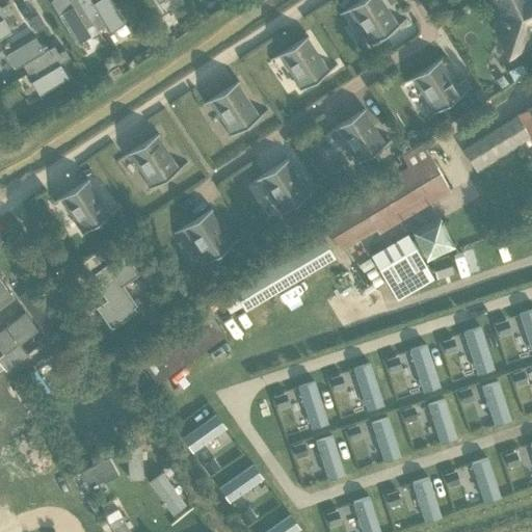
[(76,44),(90,36),(86,28),(94,24),(79,0),(52,0),(50,2),(58,16),(76,44)]
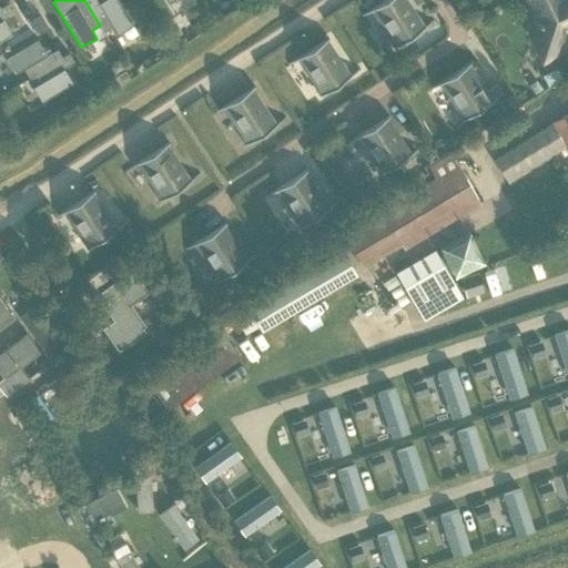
[(84,0),(100,26),(103,32),(113,27),(118,34),(133,26),(117,0),(84,0)]
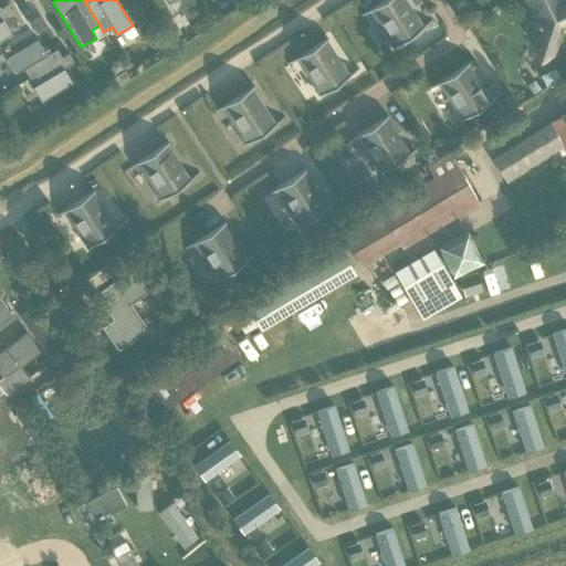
[(384,0),(360,16),(362,17),(373,10),(395,44),(391,46),(392,48),(432,21),(432,20),(421,28),(402,0),(384,0)]
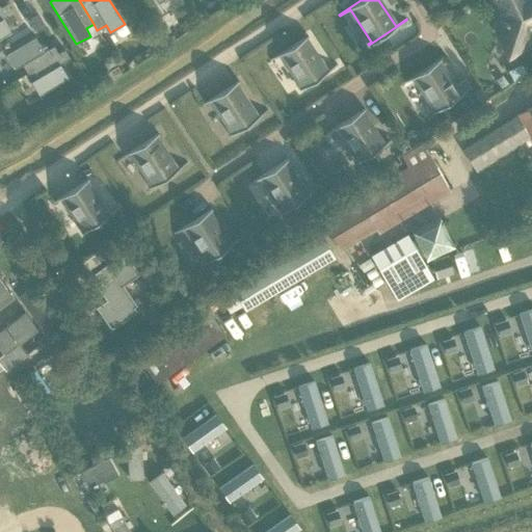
[(531,0),(493,0),(502,19),(498,31),(506,47),(508,51),(528,42),(531,29),(531,0)]
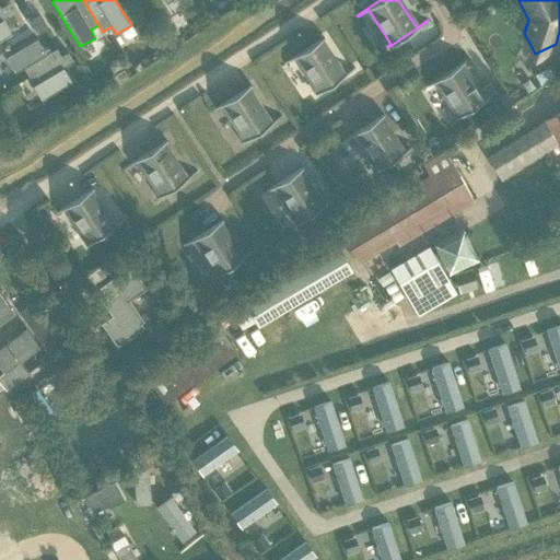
[(0,9),(0,41),(11,35),(8,26),(16,20),(7,4),(0,9)]
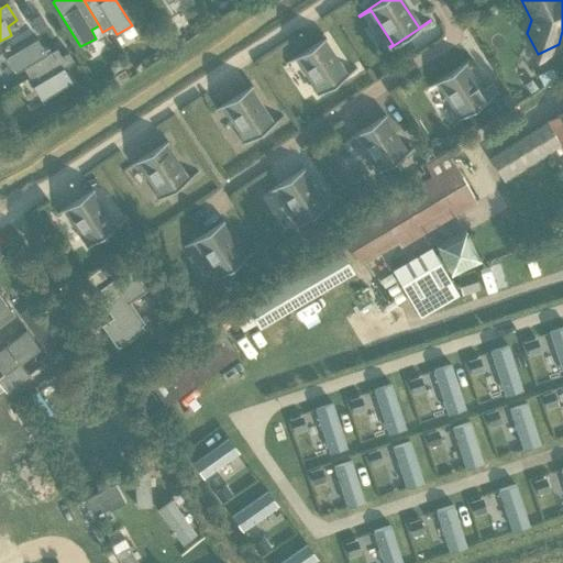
[(326,37),(285,64),(286,65),(297,58),(319,92),(316,95),(317,96),(357,69),(356,68),(345,76),(322,41),(326,39),(326,37)]
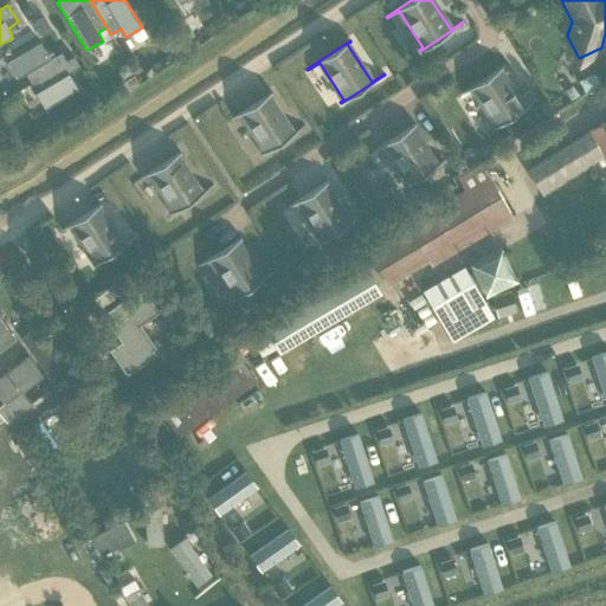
[(26,75),(31,84),(66,62),(62,52),(50,59),(42,43),(7,63),(15,78),(26,75)]
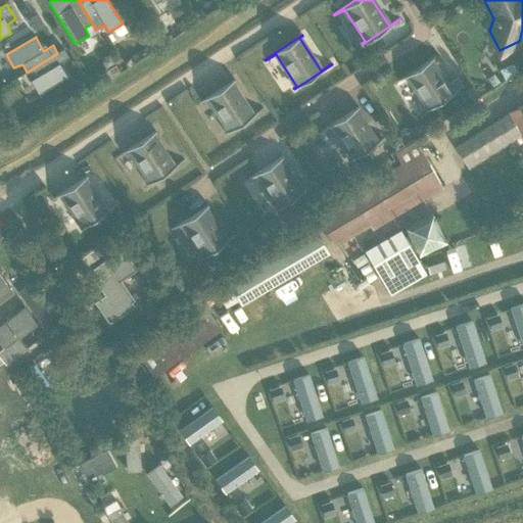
[(57,53),(27,73),(26,73),(30,81),(31,81),(39,94),(67,78),(59,63),(68,57),(63,49),(57,53)]
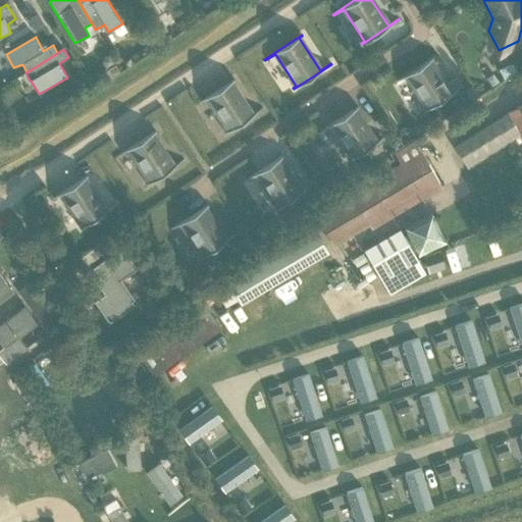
[(105,56),(103,61),(106,66),(113,62),(109,54),(105,56)]
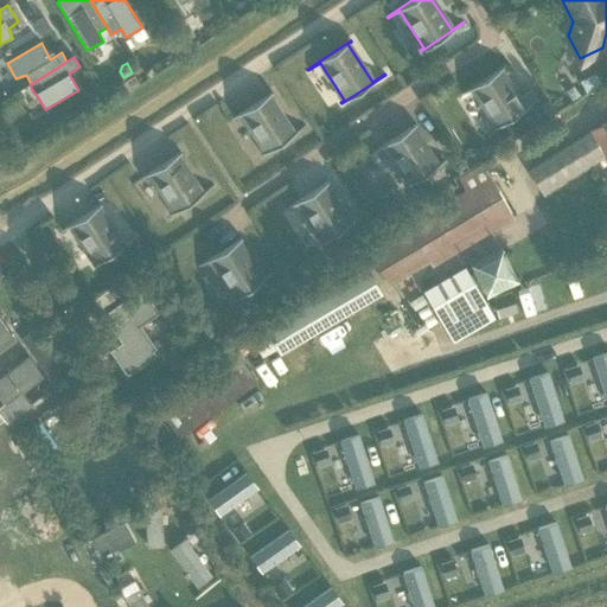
[(503,68),(459,95),(460,96),(472,89),(497,126),(493,128),(493,129),(537,102),(536,101),(524,108),(500,71),(504,69),(503,68)]
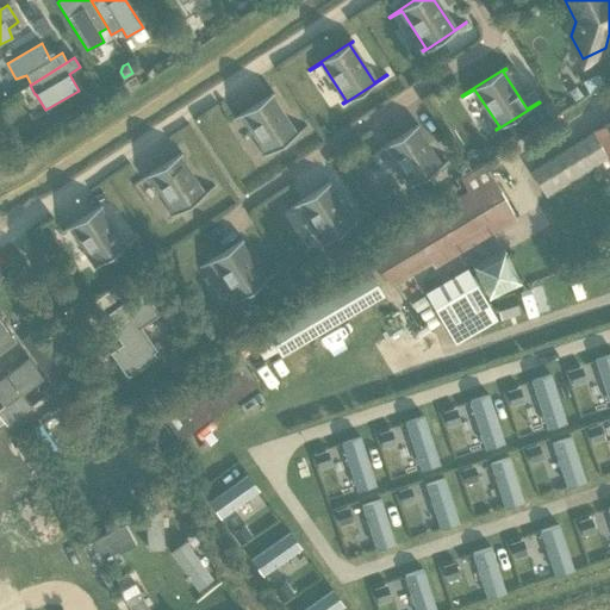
[(273,93),(229,122),(230,123),(242,116),(266,153),(262,155),(263,156),(307,128),(306,126),(294,135),(269,97),(273,94),(273,93)]
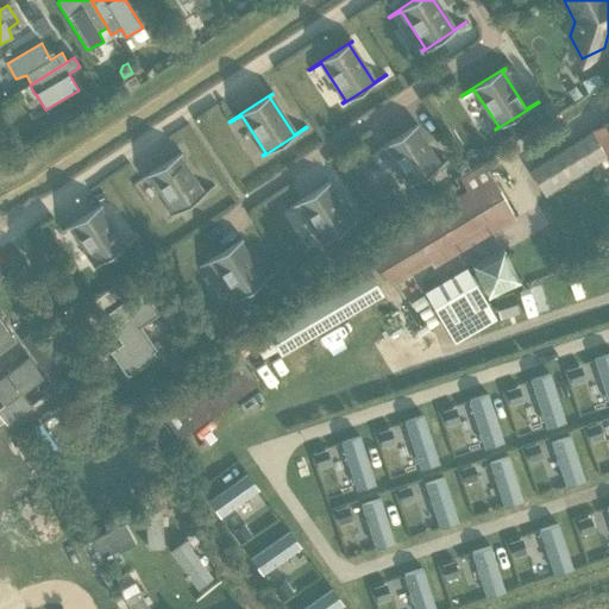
[(416,125),(374,154),(374,155),(385,146),(410,183),(407,186),(408,188),(451,159),(450,158),(438,165),(414,129),(418,126),(416,125)]
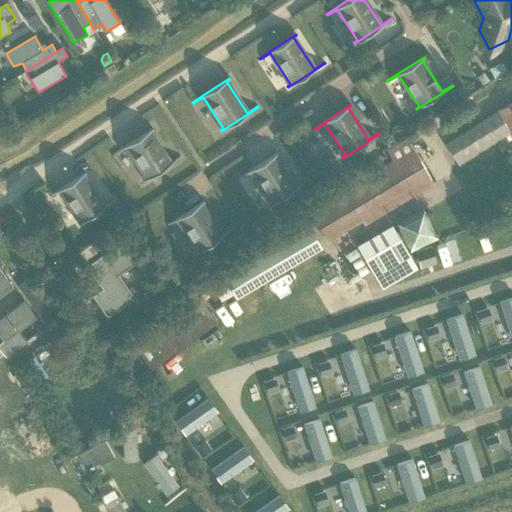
[(511,137),(511,105),(504,109),(498,113),(507,130),(511,137)]
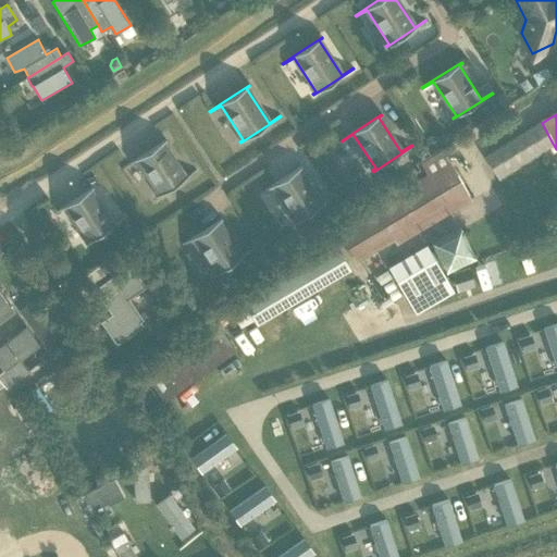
[(535,126),(485,157),(498,178),(540,153),(537,150),(552,141),(542,123),(535,126)]
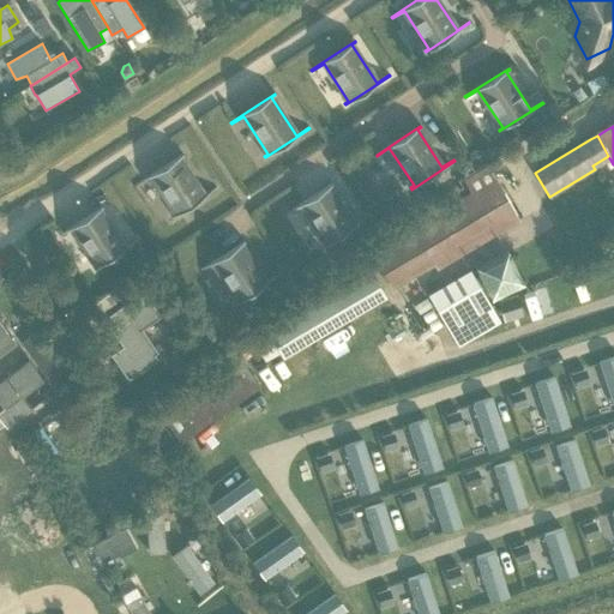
[(181,155),(138,184),(139,185),(151,176),(175,215),(172,216),(173,218),(216,190),(216,188),(204,196),(179,158),(182,156),(181,155)]
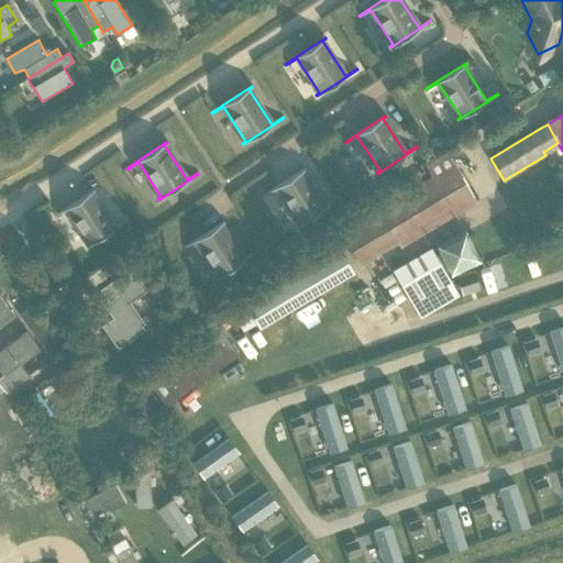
[(423,165),(431,177),(339,232),(359,265),(398,242),(400,247),(477,202),(446,152),(423,165)]
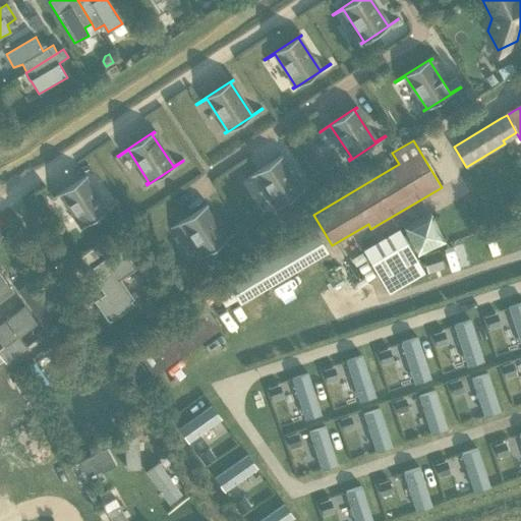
[(282,156),(244,180),(245,181),(255,174),(276,207),(273,209),(274,210),(311,185),(310,184),(300,190),(279,159),(282,157),(282,156)]
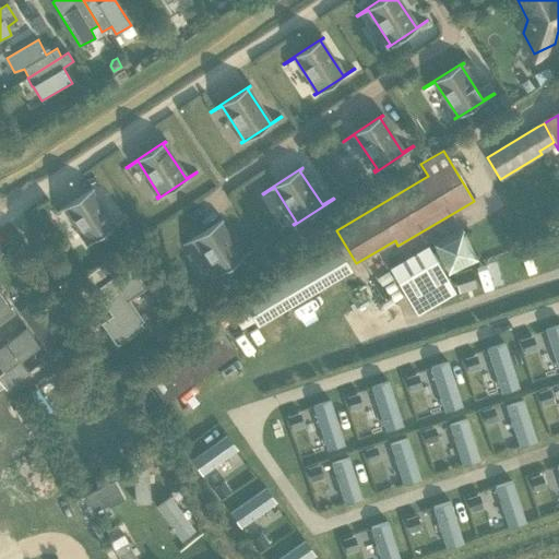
[(93,188),(52,214),(54,215),(64,207),(86,242),(83,245),(84,246),(125,219),(123,218),(113,225),(90,191),(93,189),(93,188)]
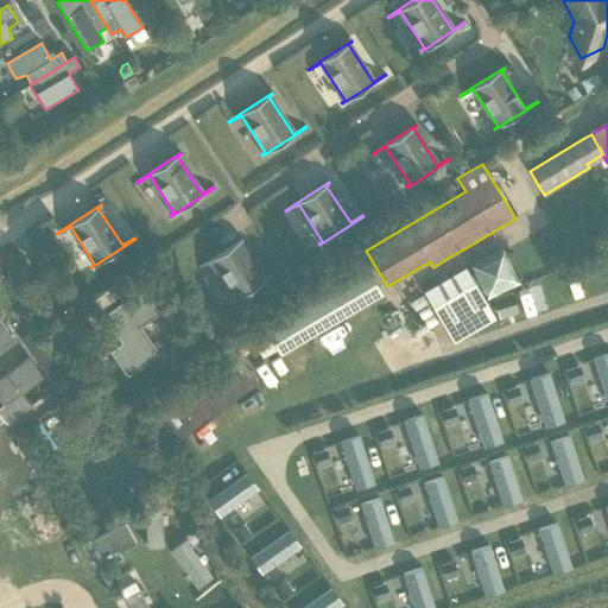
[(241,239),(197,267),(198,268),(210,260),(235,298),(232,301),(232,302),(249,290),(260,306),(286,289),(268,264),(257,271),(239,242),(242,240),(241,239)]
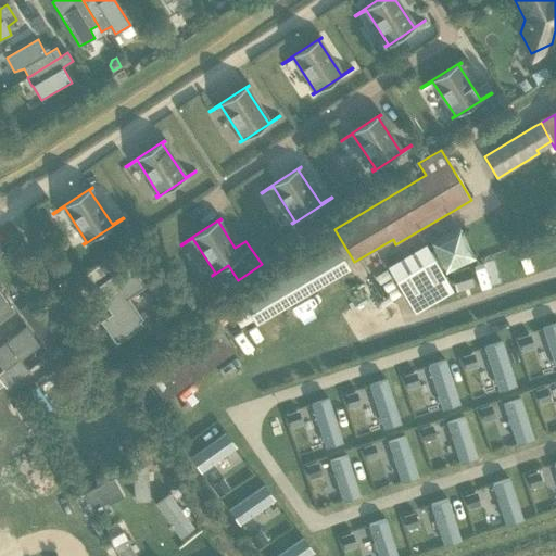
[(287,269),(240,297),(254,321),(348,266),(331,239),(285,266),(287,269)]
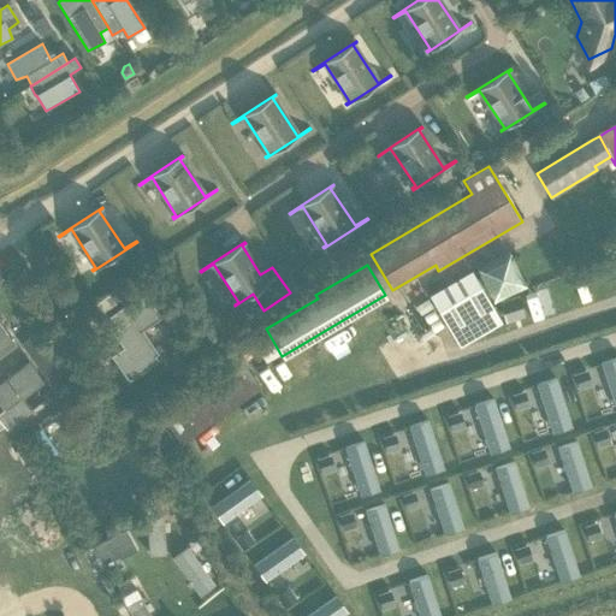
[(471,272),(430,296),(460,349),(502,324),(471,272)]
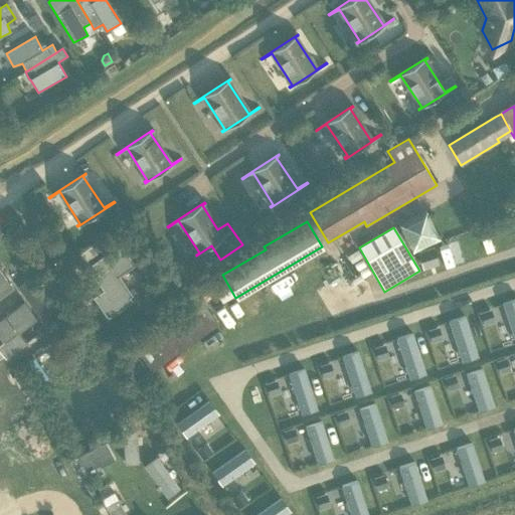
[(120,244),(91,265),(98,275),(93,278),(102,291),(92,298),(107,319),(132,301),(129,297),(132,296),(118,277),(134,266),(120,244)]
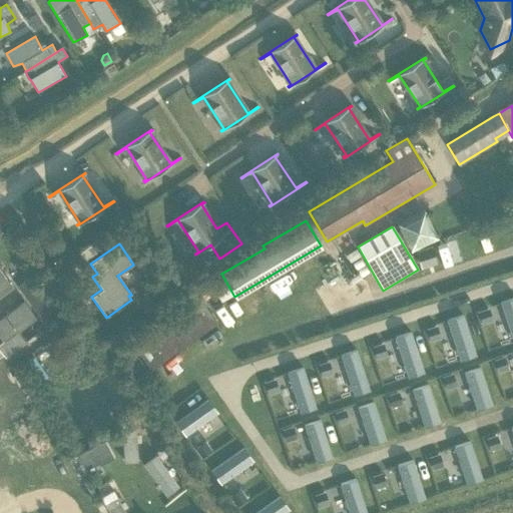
[(0,295),(12,287),(0,270),(0,295)]
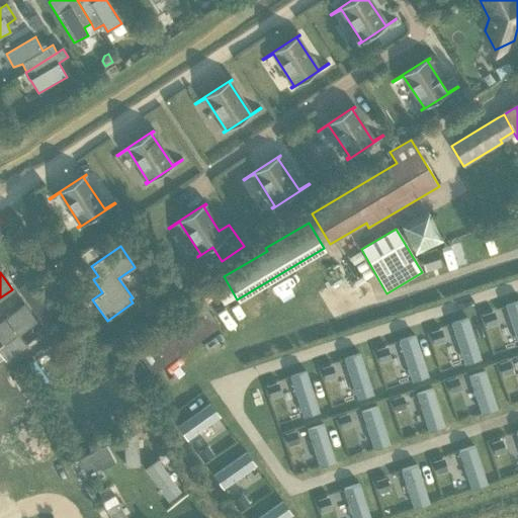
[(30,279),(17,289),(46,328),(59,319),(30,279)]
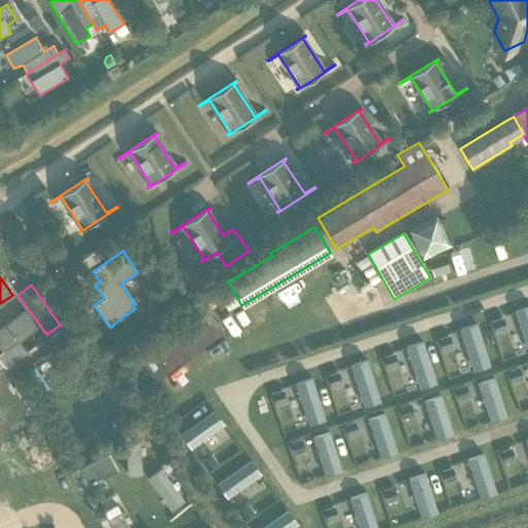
[(527,354),(527,307),(514,311),(527,355),(527,354)]
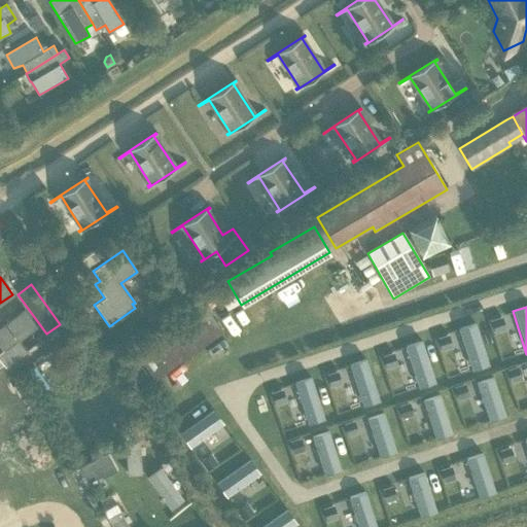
[(25,311),(0,327),(0,347),(3,351),(0,352),(0,360),(5,369),(27,353),(19,342),(37,328),(25,311)]
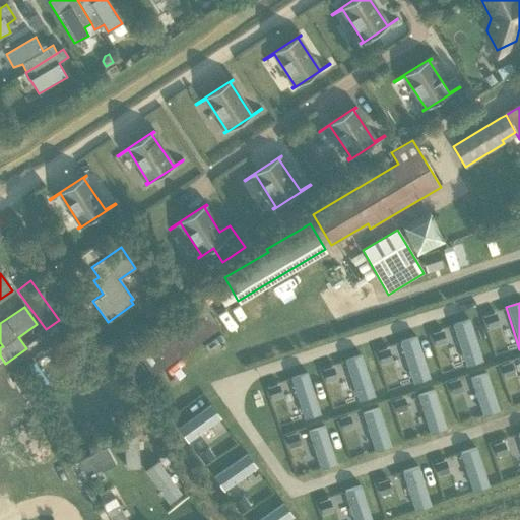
[(220,328),(207,310),(139,358),(152,376),(220,328)]
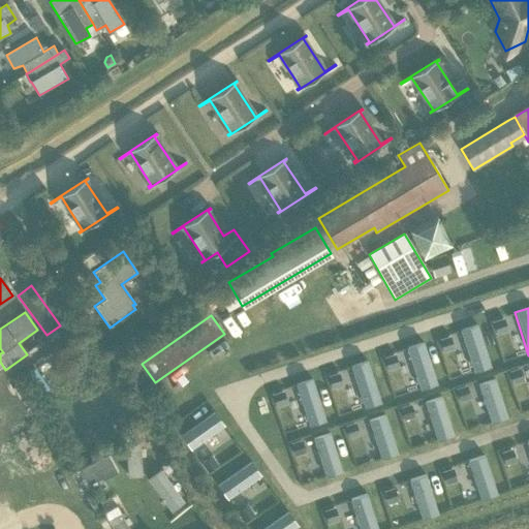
[(496,336),(508,332),(503,318),(492,322),(496,336)]
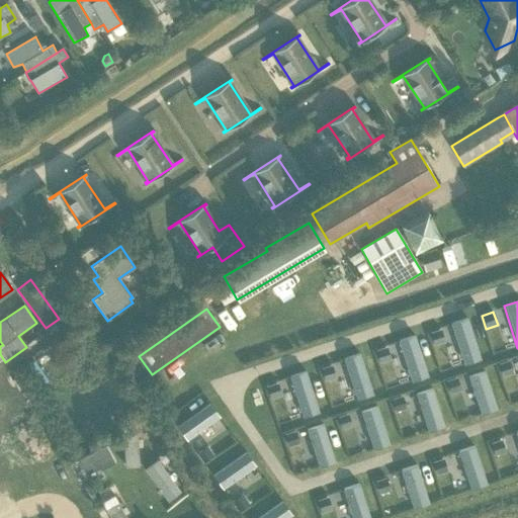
[(481,360),(466,319),(450,324),(463,366),(481,360)]
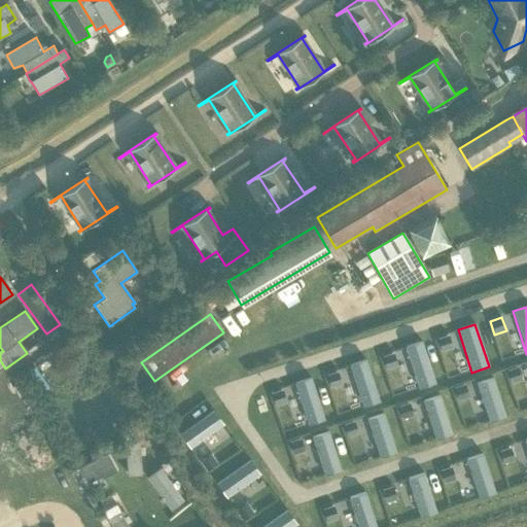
[(441,352),(452,349),(448,336),(436,339),(441,352)]
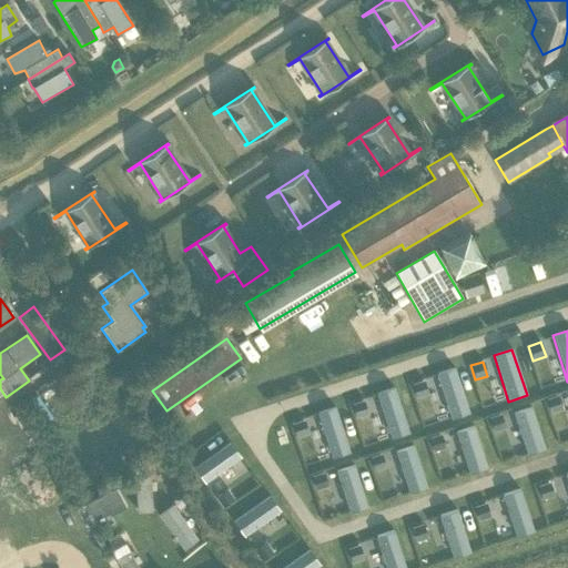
[(469,414),(454,368),(436,374),(450,419),(469,414)]
